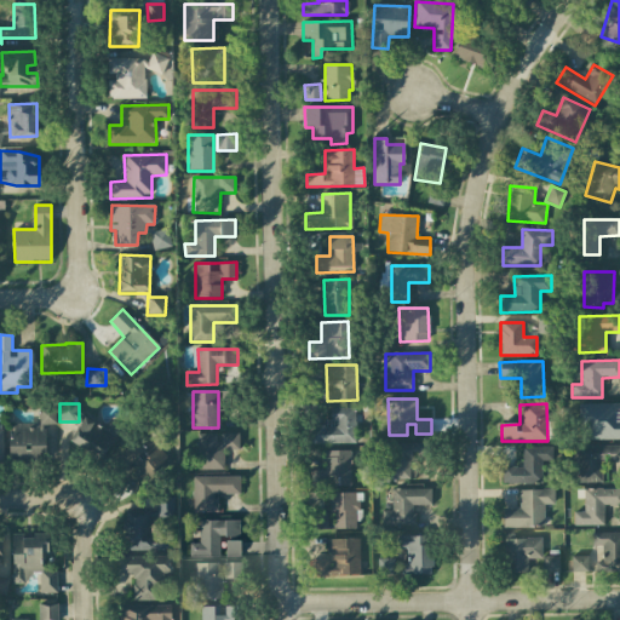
[(619,403),(580,403),(579,438),(619,438),(619,403)]
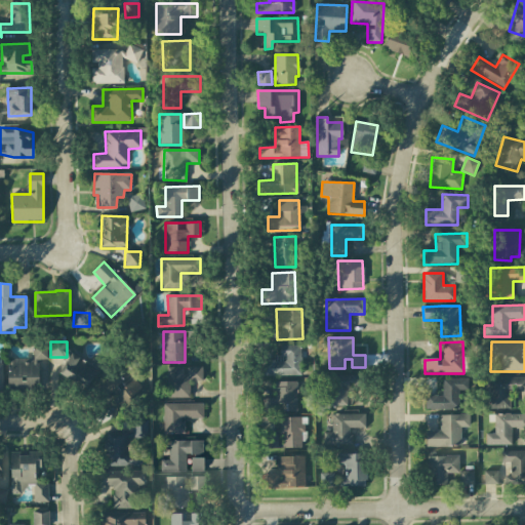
[(8,393),(39,392),(38,360),(47,360),(46,345),(30,345),(30,359),(7,360),(8,393)]
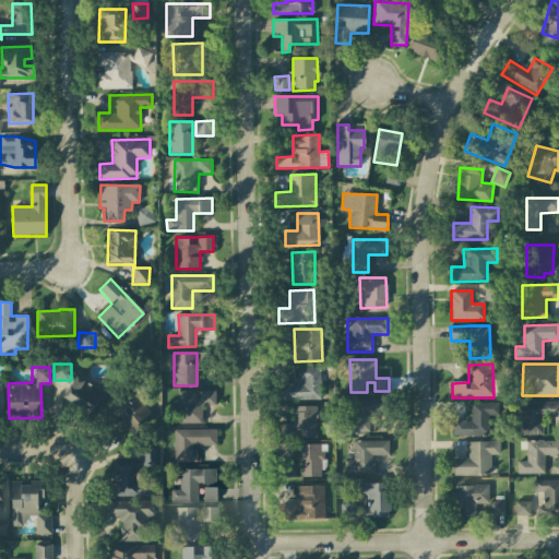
[(284,401),(321,400),(320,367),(299,368),(300,384),(283,384),(284,401)]
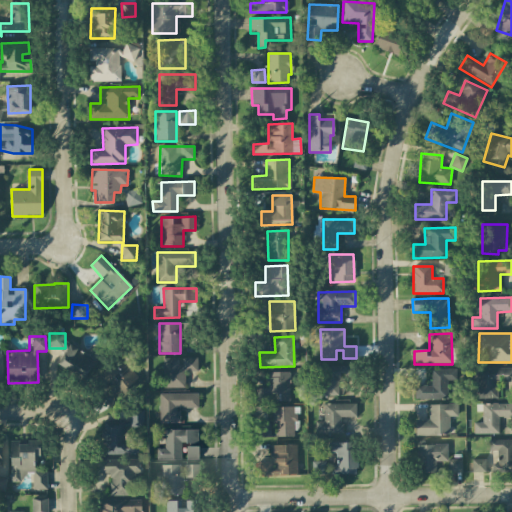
[(99,355),(88,349),(86,353),(69,344),(57,366),(84,381),(99,355)]
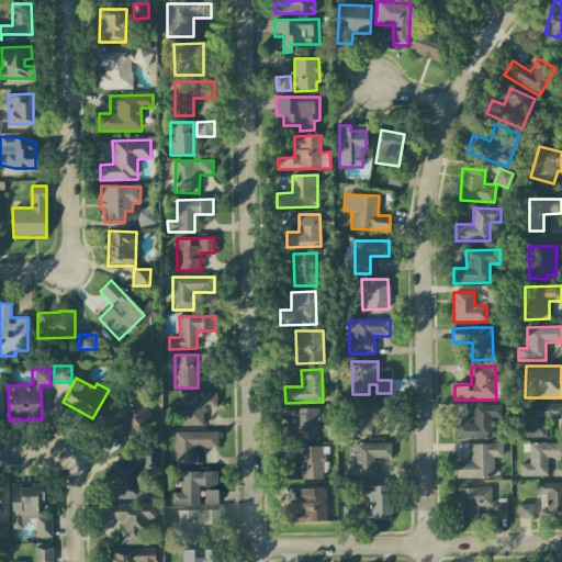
[(216,393),(198,393),(198,394),(178,394),(177,425),(203,426),(203,407),(216,407),(216,393)]
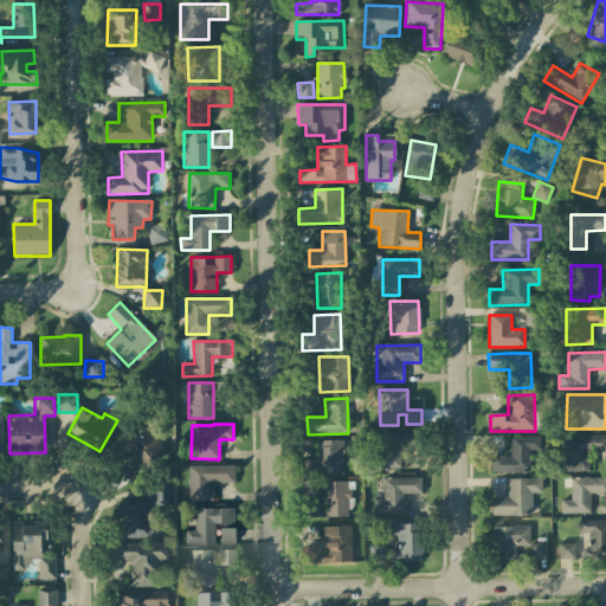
[(131,471),(163,457),(150,427),(117,443),(131,471)]
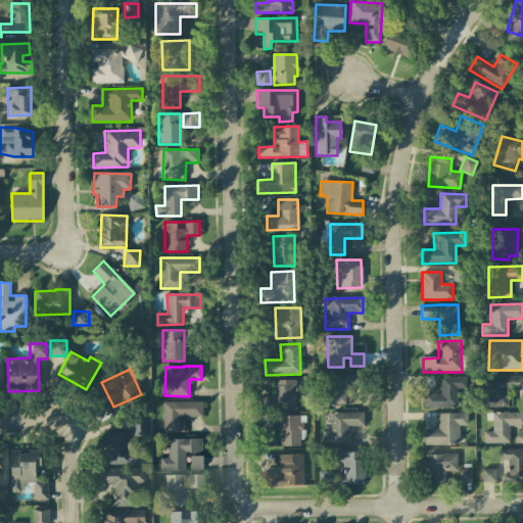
[(346,403),(346,382),(359,383),(359,374),(328,374),(328,403),(346,403)]
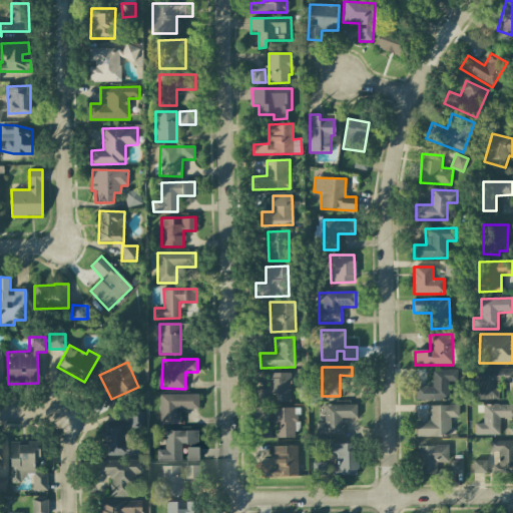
[(498,399),(497,383),(512,382),(512,368),(477,369),(478,400),(498,399)]
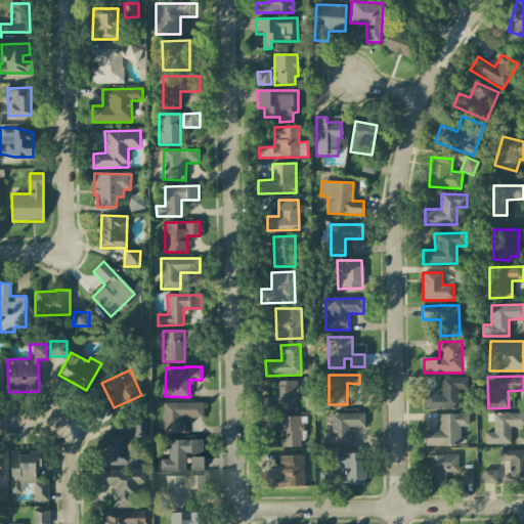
[(425,409),(459,408),(457,389),(467,389),(467,378),(441,378),(441,394),(424,395),(425,409)]
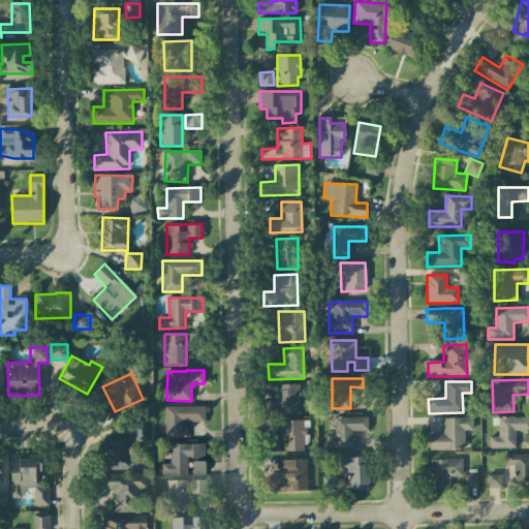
[(263,402),(265,415),(300,414),(299,384),(278,384),(278,401),(263,402)]
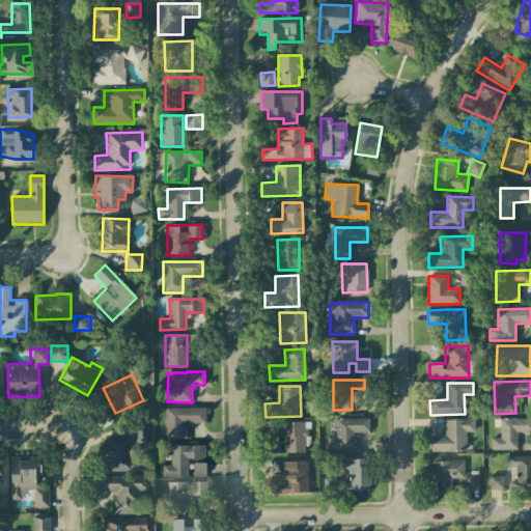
[(186,439),(186,423),(205,422),(205,408),(166,409),(167,439),(186,439)]
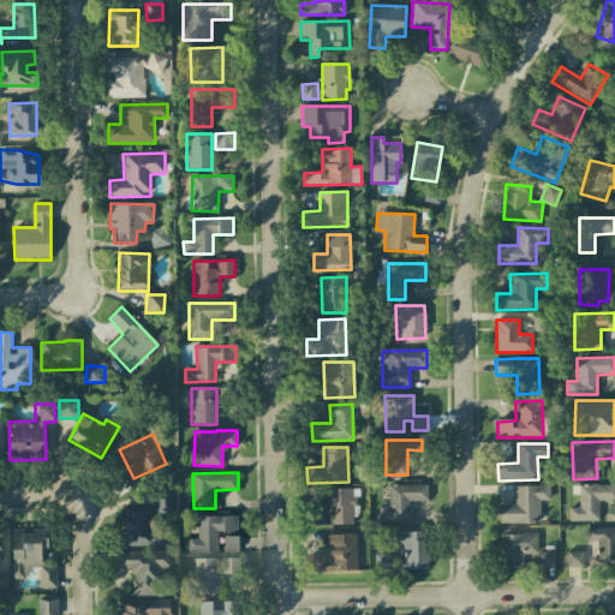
[(428,484),(387,485),(388,521),(411,520),(411,501),(428,501),(428,484)]
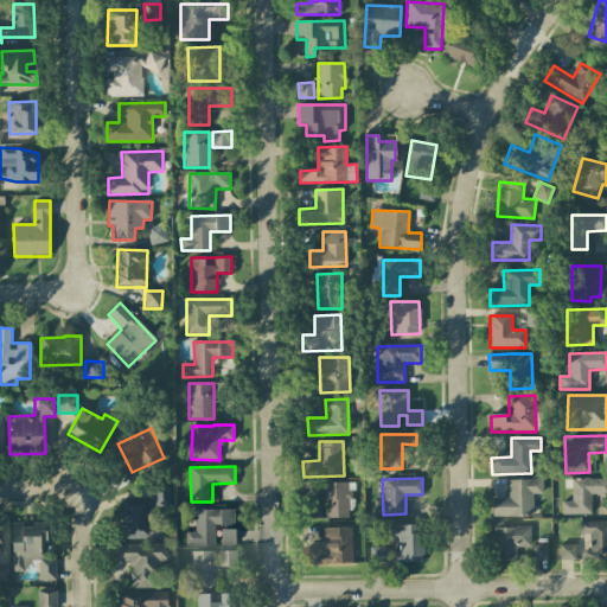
[(562,515),(592,513),(590,496),(606,494),(606,478),(573,479),(573,502),(561,502),(562,515)]
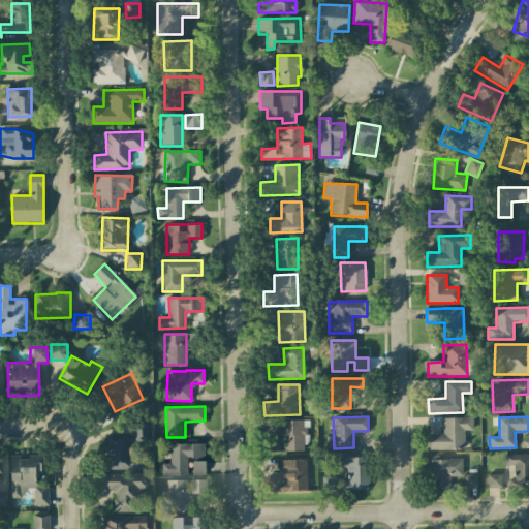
[(429,434),(429,450),(465,449),(464,431),(473,430),(472,417),(442,417),(443,434),(429,434)]
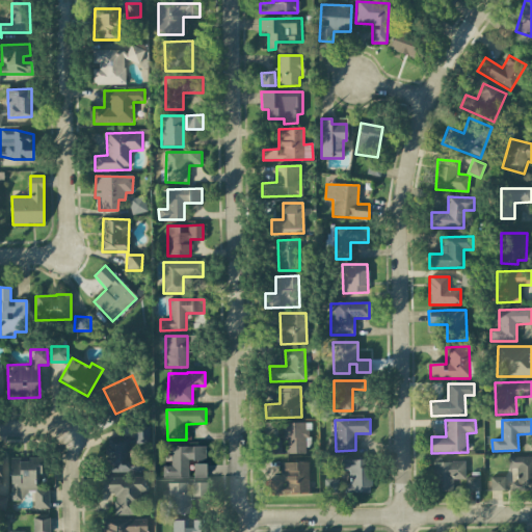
[(285,454),(308,454),(307,423),(285,423),(285,454)]
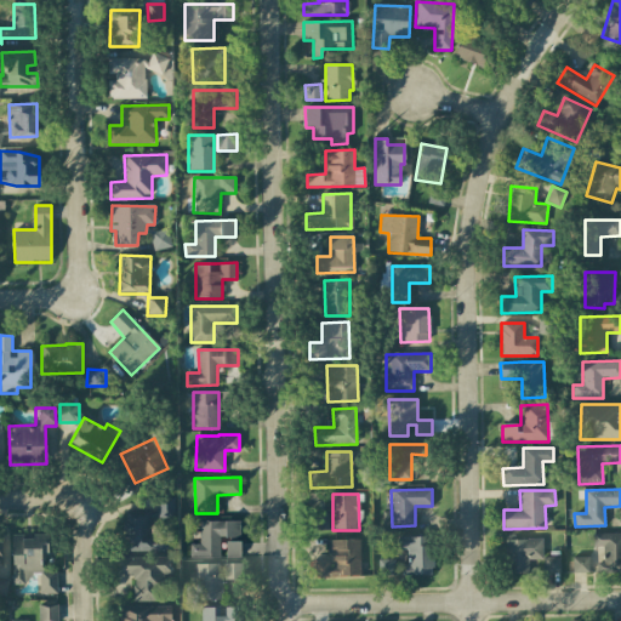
[(174,497),(157,497),(155,511),(125,511),(125,551),(151,552),(152,518),(174,518),(174,497)]
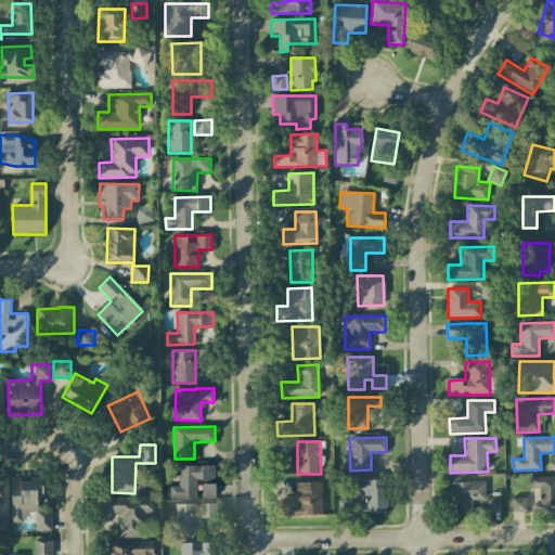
[(293,473),(293,460),(282,460),(281,473),(293,473)]
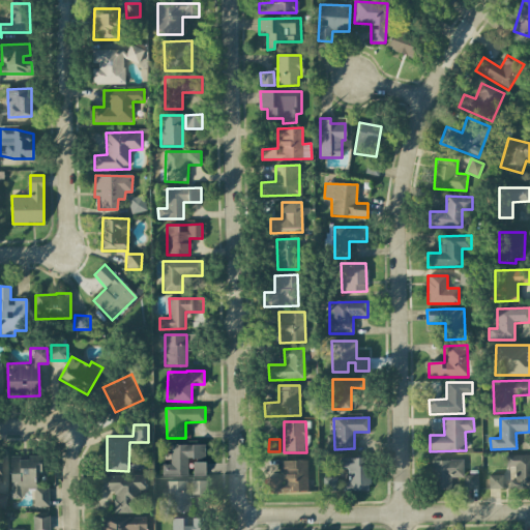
[(162,475),(187,475),(187,460),(205,460),(205,445),(171,444),(171,465),(162,465),(162,475)]
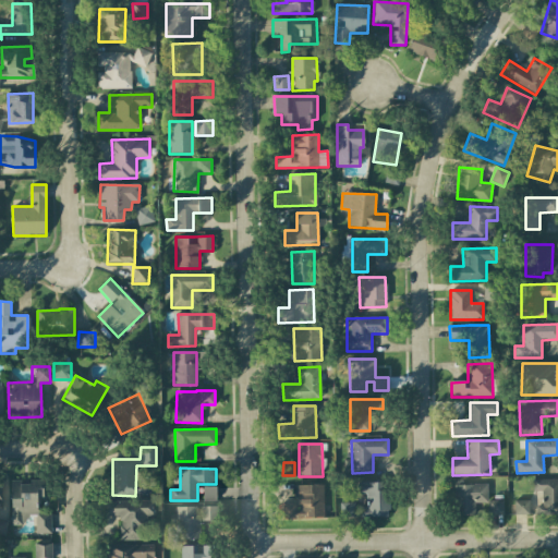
[(557,478),(533,478),(533,492),(542,492),(542,506),(536,506),(536,514),(557,514),(557,478)]
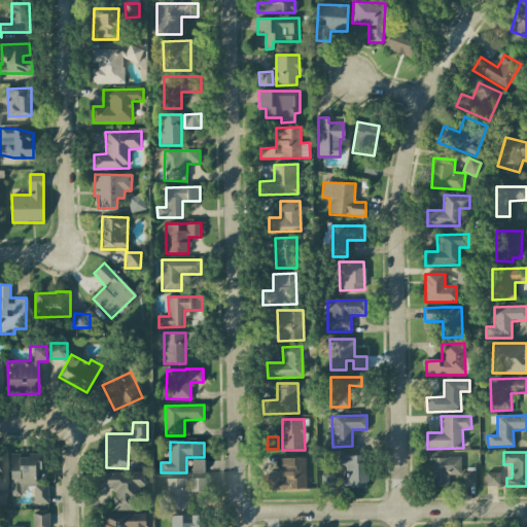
[(10,454),(10,492),(34,492),(34,504),(48,504),(48,485),(39,485),(39,455),(20,455),(20,454),(10,454)]
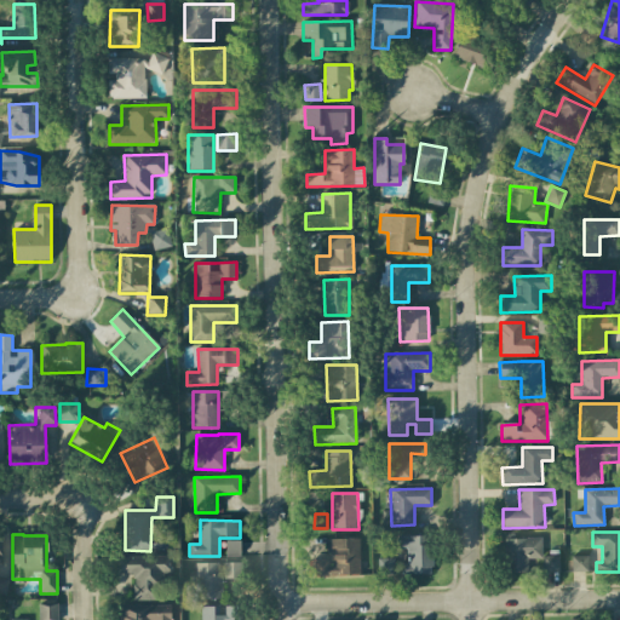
[(407,564),(401,564),(401,574),(432,575),(432,537),(397,535),(397,549),(407,549),(407,564)]
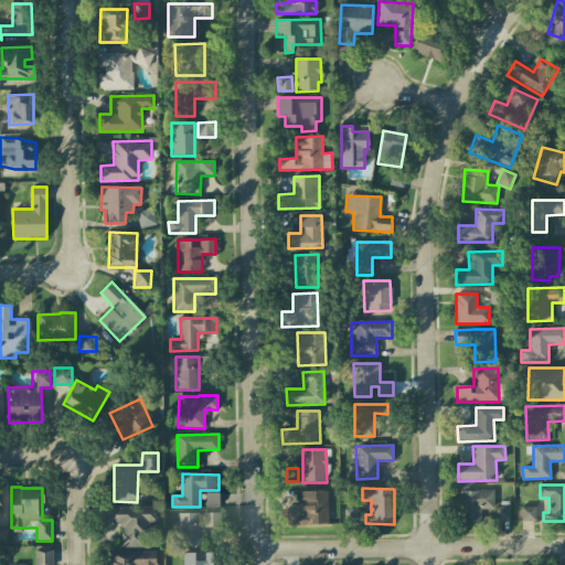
[(494,509),(493,490),(460,491),(461,522),(481,522),(481,510),(494,509)]
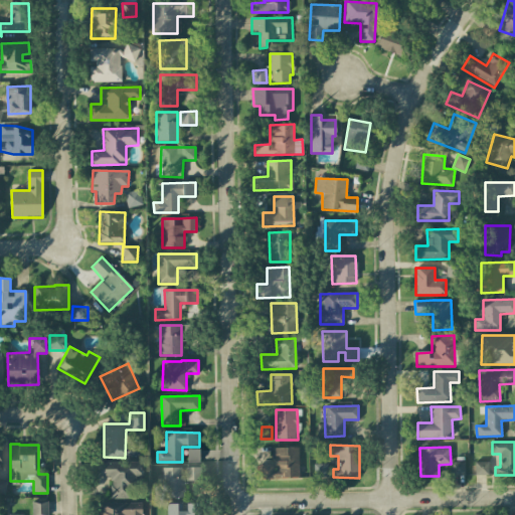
[(298,448),(274,448),(275,465),(258,466),(259,480),(299,479),(298,448)]
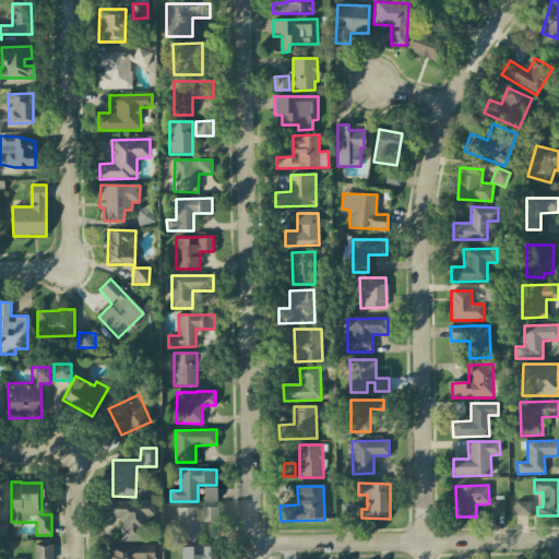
[(216,501),(216,488),(203,488),(204,501),(216,501)]
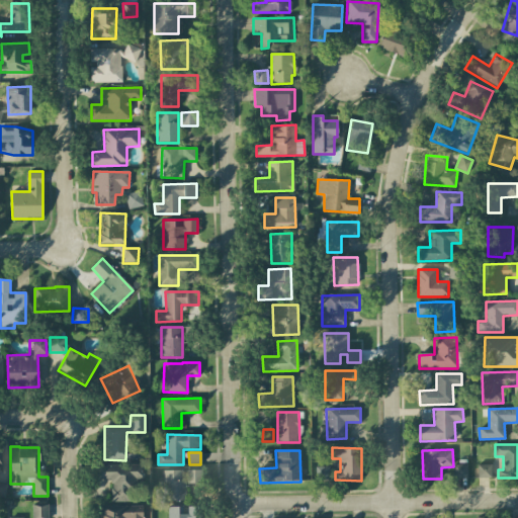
[(111,502),(136,502),(136,479),(144,479),(143,464),(99,465),(100,480),(110,479),(111,502)]
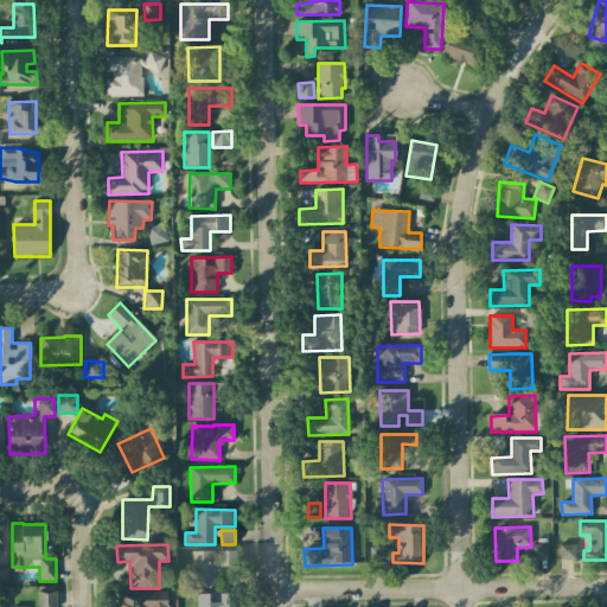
[(548,544),(531,544),(531,561),(547,561),(548,544)]
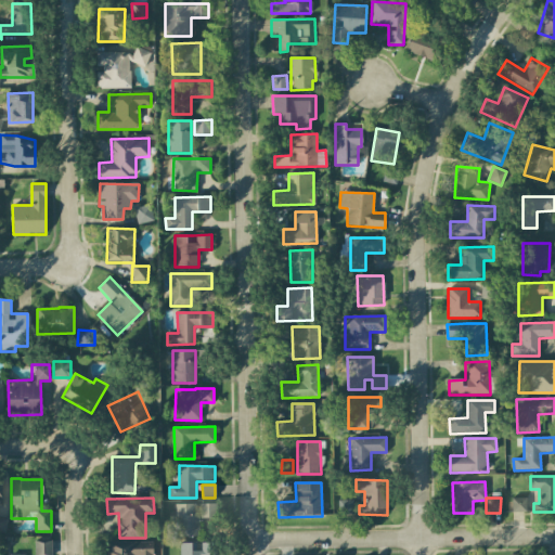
[(527,512),(526,498),(512,498),(512,512),(527,512)]
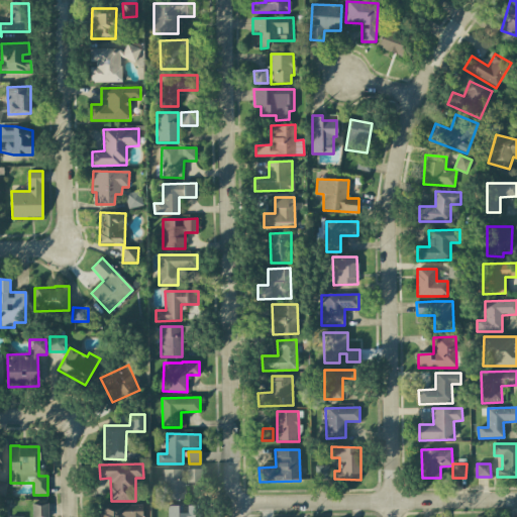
[(328,467),(315,467),(315,480),(329,479),(328,467)]
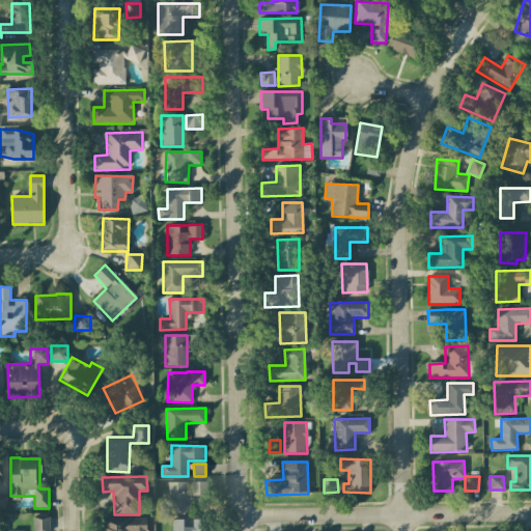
[(165,482),(165,513),(190,513),(190,496),(206,496),(206,482),(165,482)]
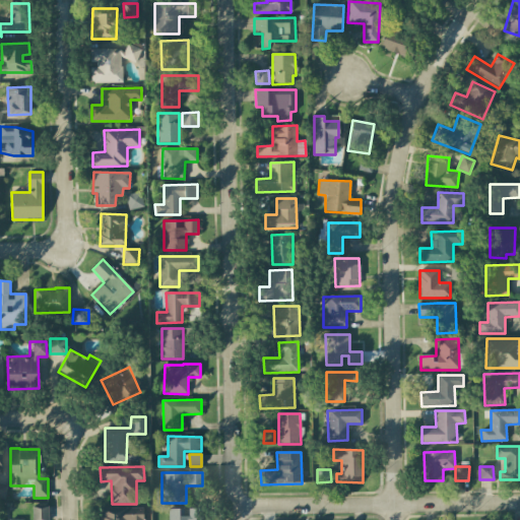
[(11,519),(48,519),(48,507),(33,507),(33,519),(21,519),(22,519),(11,519)]
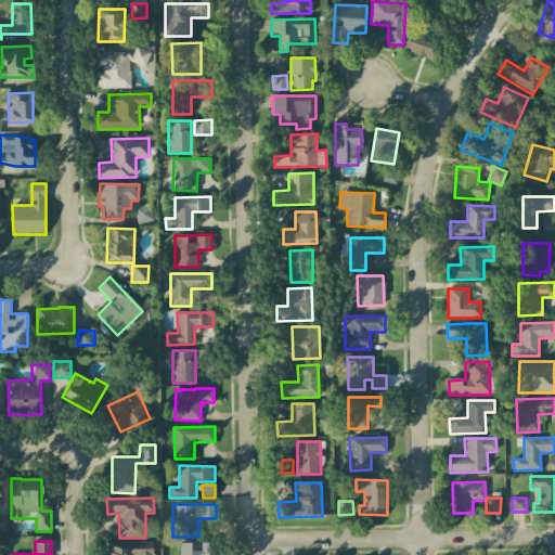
[(180,554),(204,554),(204,543),(180,543),(180,554)]
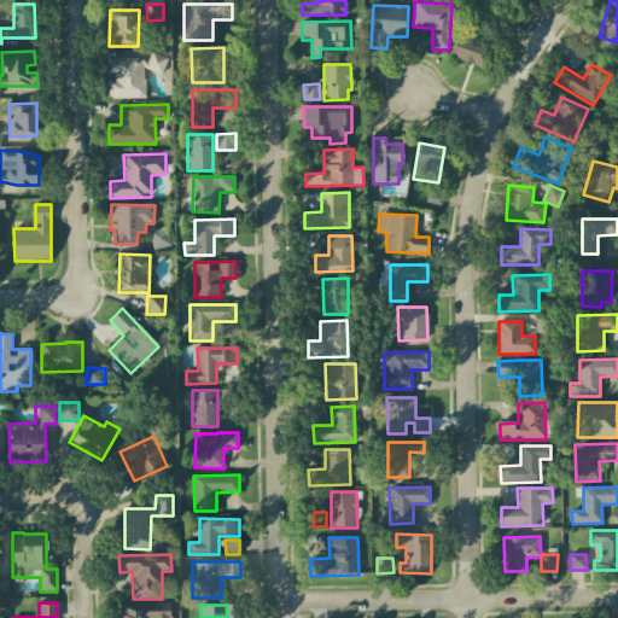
[(170,617),(170,606),(117,606),(117,617),(170,617)]
